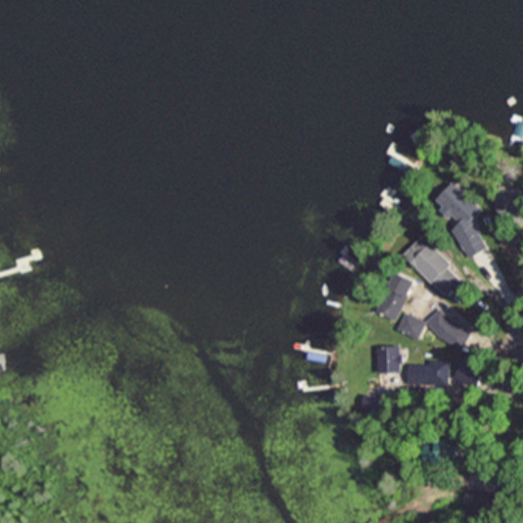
[(455,183),(432,193),(448,227),(449,227),(464,255),(485,246),(455,183)]
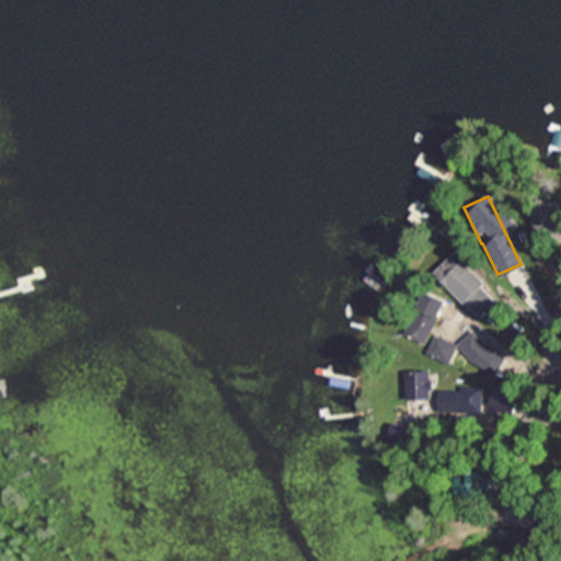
[(472,317),(493,298),(449,251),(430,271),(472,317)]
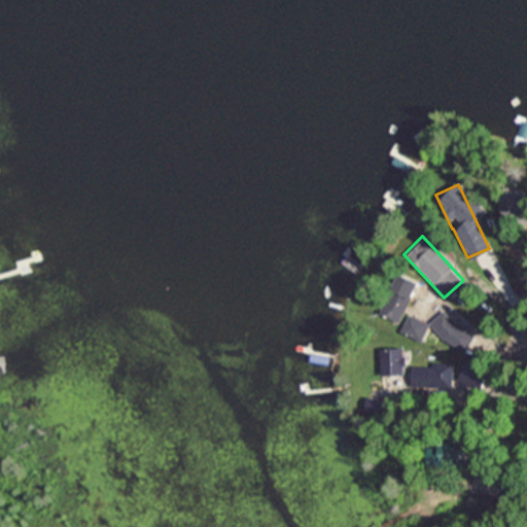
[(395,321),(412,282),(391,273),(374,313),(395,321)]
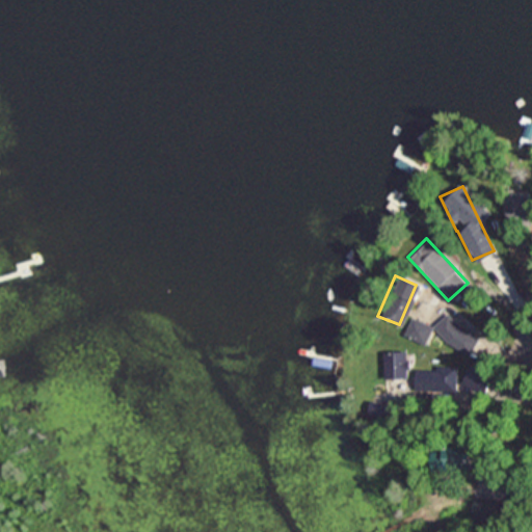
[(426,330),(410,318),(407,322),(410,325),(405,331),(419,343),(429,329),(460,354),(473,340),(441,313),(426,330)]
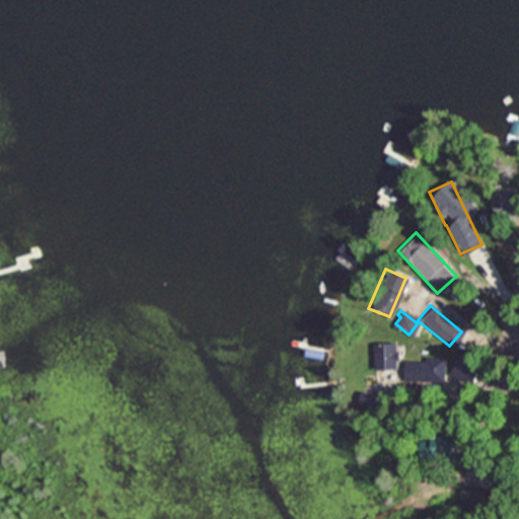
[(371,370),(395,370),(395,342),(371,342),(371,370)]
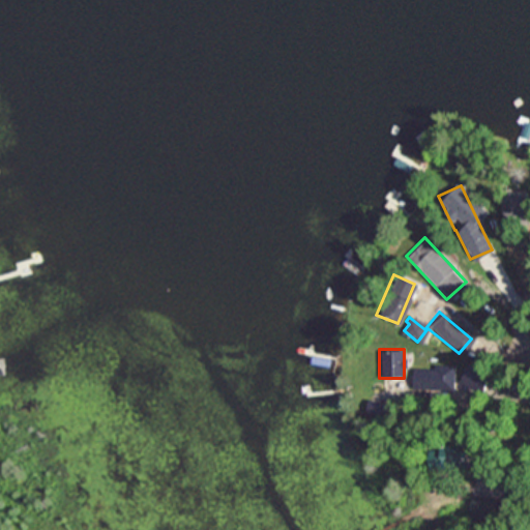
[(436,384),(437,370),(415,369),(414,383),(436,384)]
